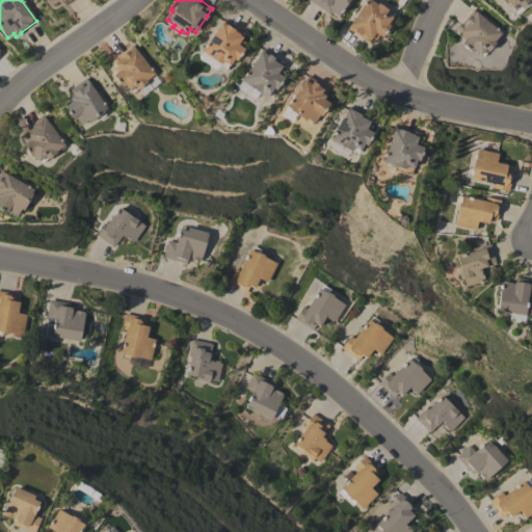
[(308,0),(349,0),(338,17),(330,12),(329,15),(308,0)]
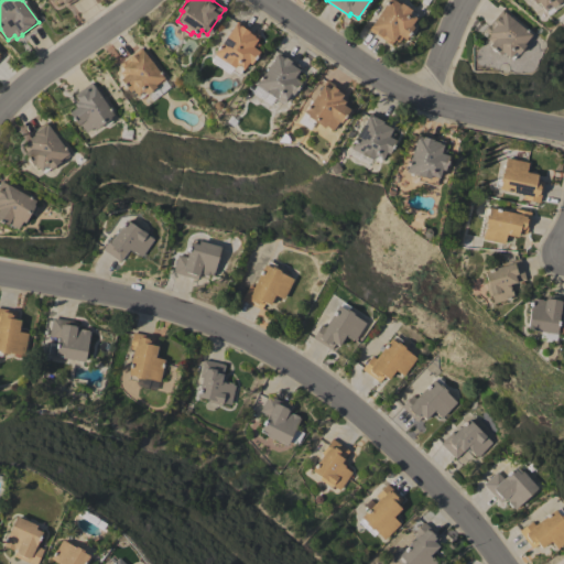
[(368,29),(388,0),(397,0),(411,10),(410,10),(416,15),(410,24),(413,26),(404,39),(401,38),(398,42),(393,40),(390,45),(368,29)]
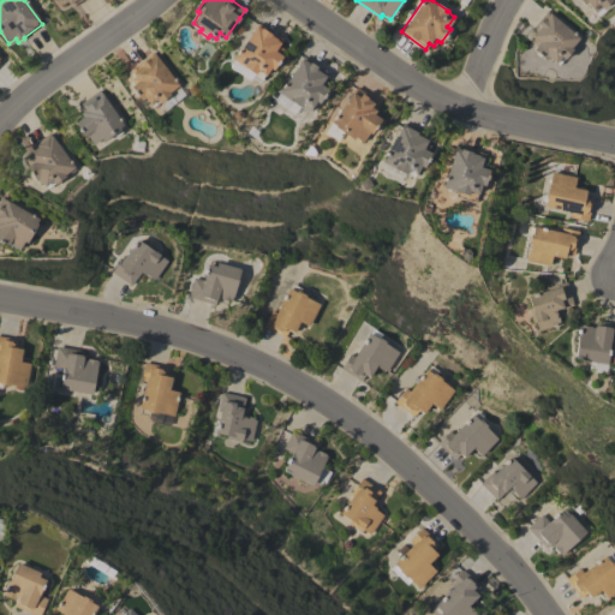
[(610,0),(593,13),(585,3),(581,5),(578,0),(610,0)]
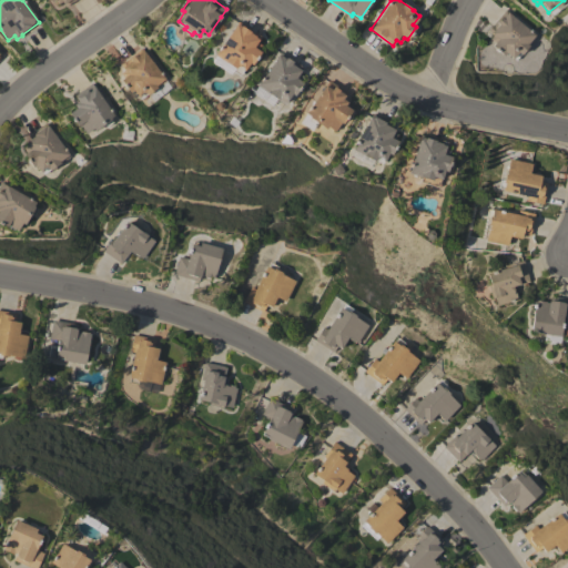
[(535,37),(527,46),(514,60),(505,52),(503,56),(492,46),(494,42),(489,39),(493,34),(486,30),(505,9),(535,37)]
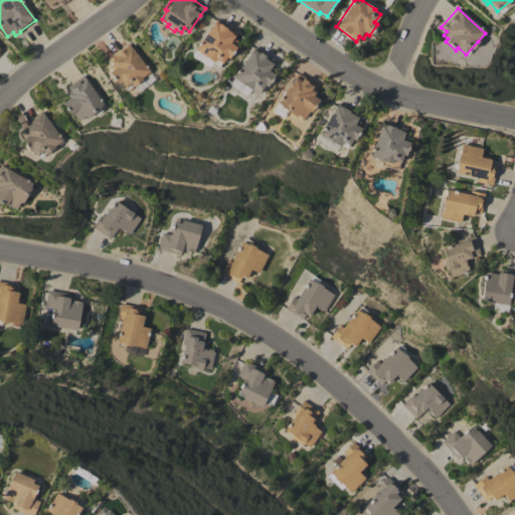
[(214,20),(231,30),(231,29),(236,33),(233,38),(236,40),(233,45),(236,47),(228,58),(225,56),(217,68),(210,64),(213,60),(205,55),(205,56),(195,49),(214,20)]
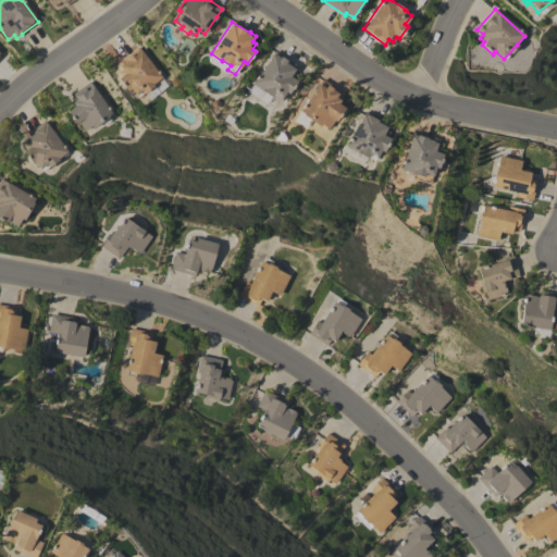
[(150,99),(145,93),(138,97),(131,88),(127,90),(119,78),(124,73),(118,63),(138,47),(168,86),(150,99)]
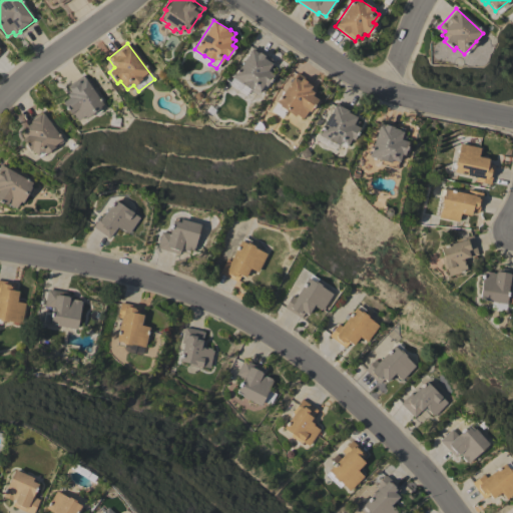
[(252,47),(274,61),(267,70),(274,74),(266,86),(263,84),(257,93),(243,84),(242,85),(232,77),(252,47)]
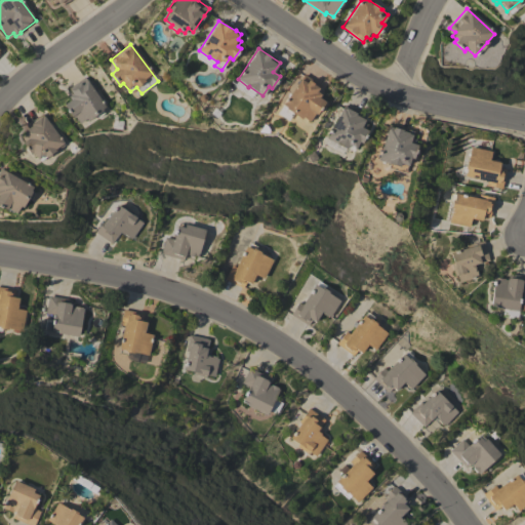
[(285,108),(286,108),(283,105),(300,79),(304,75),(320,85),(316,91),(321,94),(319,97),(325,102),(316,114),(315,113),(310,121),(303,117),(301,119),(285,108)]
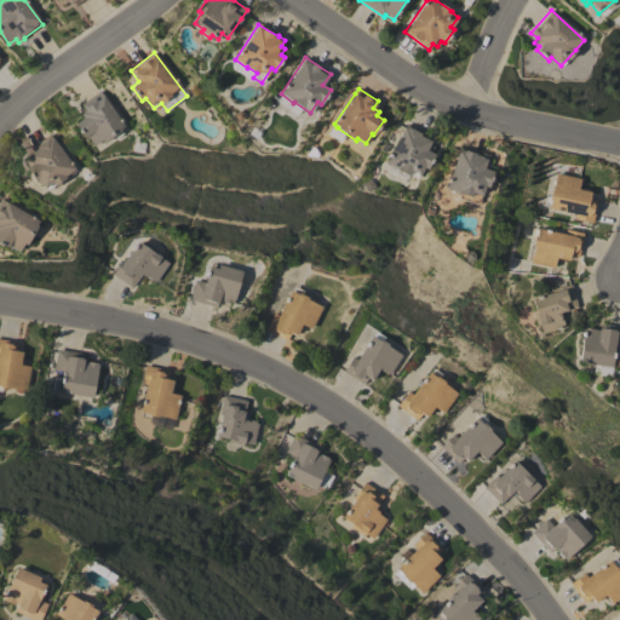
[(99,90),(124,126),(120,128),(122,133),(116,138),(114,135),(103,143),(102,141),(93,145),(87,136),(85,137),(75,122),(82,118),(80,114),(84,112),(79,104),(99,90)]
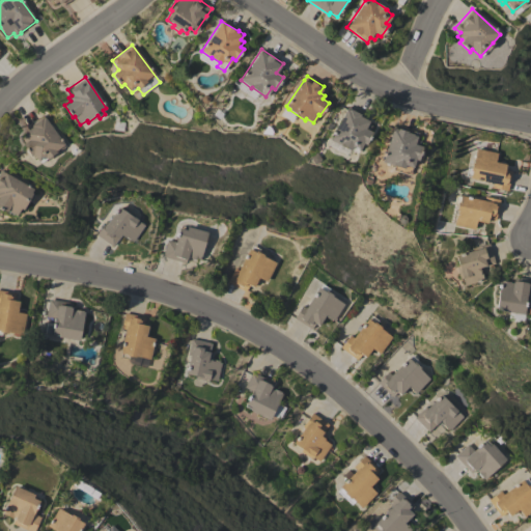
[(347,106),(366,115),(364,118),(369,120),(367,123),(371,126),(368,130),(372,132),(365,144),(362,143),(357,154),(341,145),(340,146),(330,140),(347,106)]
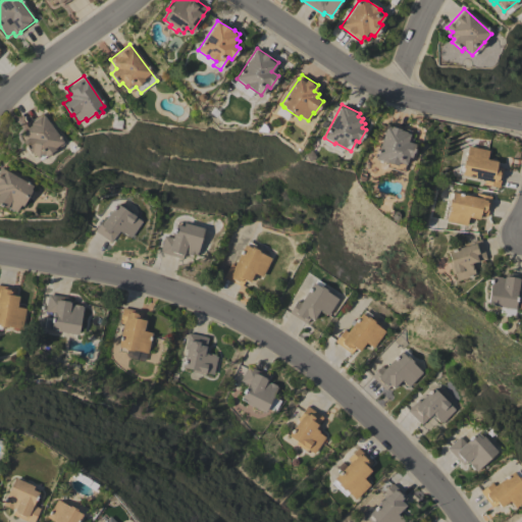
[(40,160),(38,157),(37,157),(32,151),(30,153),(21,141),(28,137),(22,129),(32,123),(30,121),(40,114),(40,115),(43,114),(63,144),(40,160)]
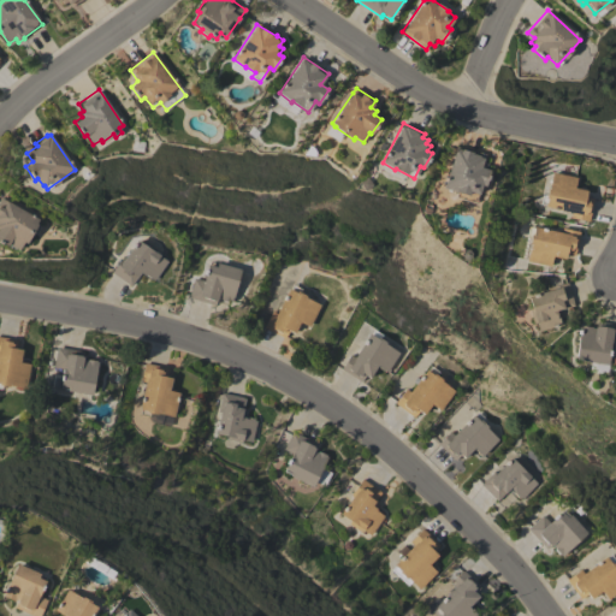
[(455,196),(456,191),(443,188),(456,146),(477,152),(485,154),(483,161),(487,163),(485,169),(490,170),(484,185),(480,184),(474,203),(455,196)]
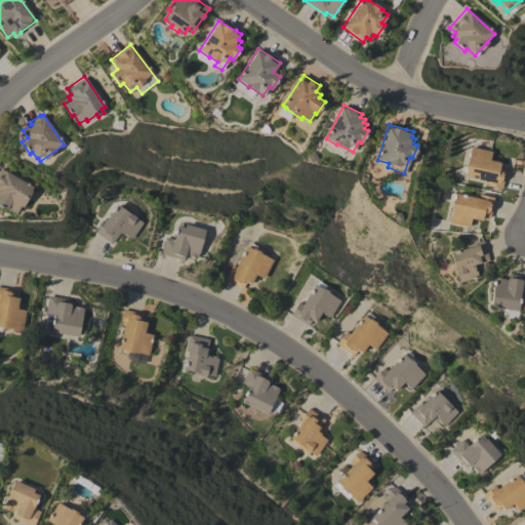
[(491,151),(489,160),(499,162),(498,167),(507,169),(501,189),(487,186),(488,180),(460,174),(462,166),(465,166),(467,161),(468,161),(471,147),(491,151)]
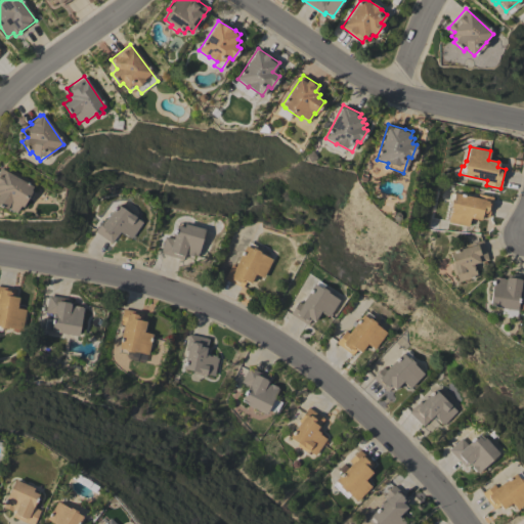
[(0,169),(1,168),(33,186),(31,191),(34,192),(31,199),(27,197),(22,207),(19,206),(15,212),(7,208),(6,209),(0,205),(0,169)]
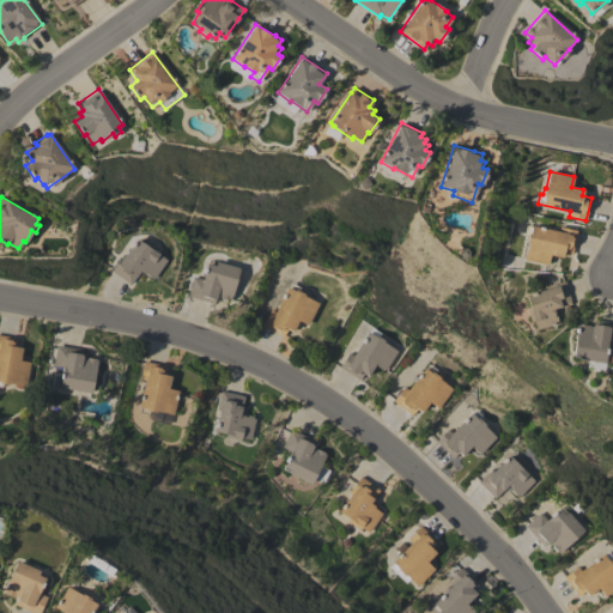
[(572,254),(563,252),(562,258),(550,255),(547,265),(523,260),(527,243),(526,243),(528,236),(523,235),(526,225),(530,226),(532,225),(558,231),(559,226),(577,231),(572,254)]
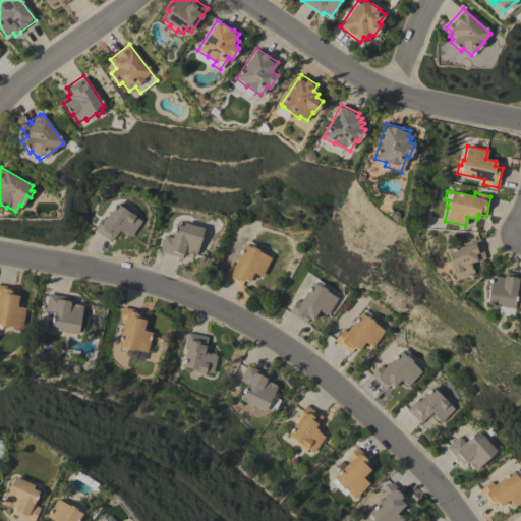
[(95,230),(100,222),(102,223),(116,203),(125,209),(126,207),(136,214),(134,217),(141,221),(130,237),(123,232),(123,233),(118,230),(111,241),(95,230)]
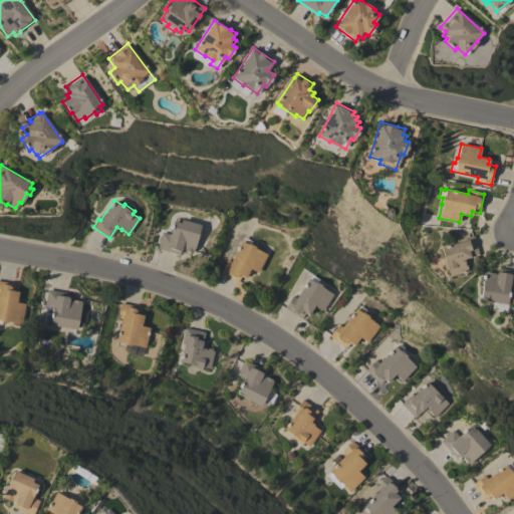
[(157,248),(162,232),(170,234),(174,221),(175,221),(175,219),(181,221),(181,219),(201,225),(193,253),(185,251),(185,249),(182,248),(180,255),(157,248)]
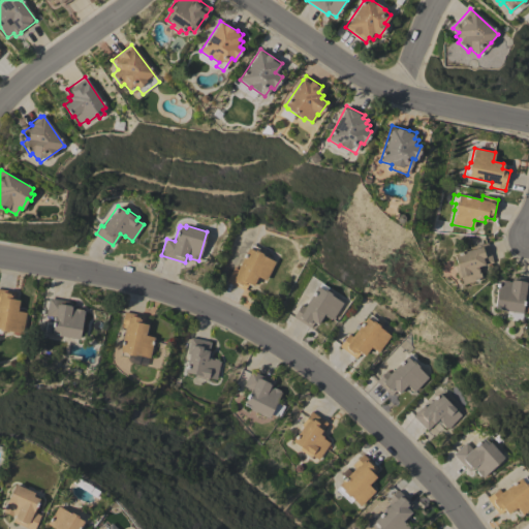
[(493,262),(484,266),(483,265),(477,267),(478,270),(481,278),(479,278),(480,279),(462,285),(460,278),(458,278),(455,266),(457,265),(454,254),(472,249),(471,247),(474,246),(473,243),(481,241),(481,244),(487,242),(493,262)]
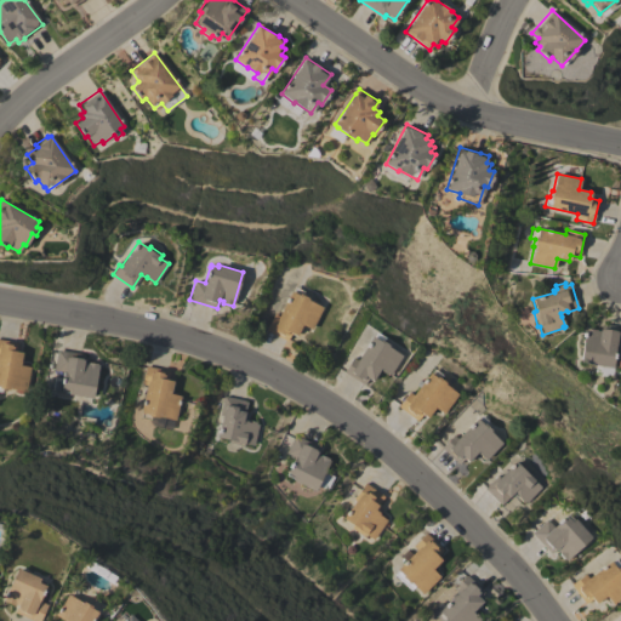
[(266,330),(274,313),(279,315),(291,291),(298,295),(298,294),(308,298),(307,300),(323,307),(312,329),(302,324),(296,336),(291,334),(286,341),(266,330)]
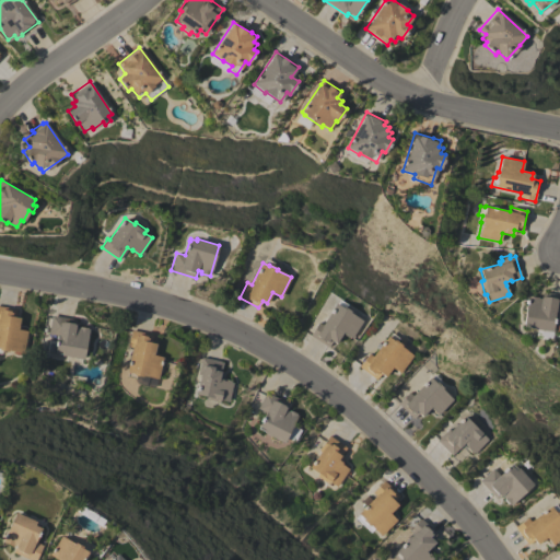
[(559,331),(545,329),(545,330),(523,327),(527,296),(528,298),(528,295),(540,298),(541,292),(559,294),(559,331)]
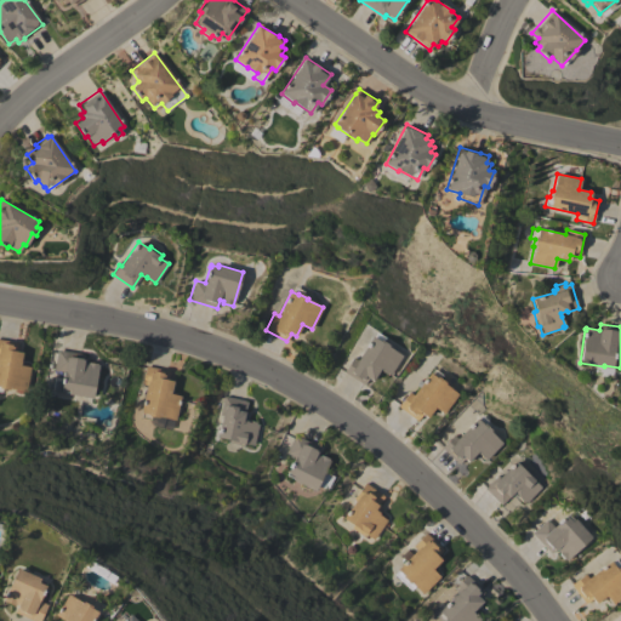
[(343,372),(353,357),(358,360),(372,336),(380,341),(380,340),(388,345),(388,346),(403,355),(389,375),(387,374),(387,375),(380,370),(372,381),(368,379),(364,386),(343,372)]
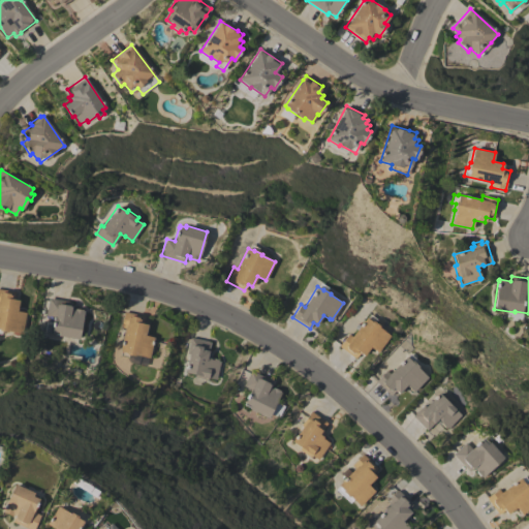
[(8,331),(8,333),(1,331),(1,333),(0,332),(0,289),(16,292),(14,300),(20,301),(18,311),(26,313),(23,334),(8,331)]
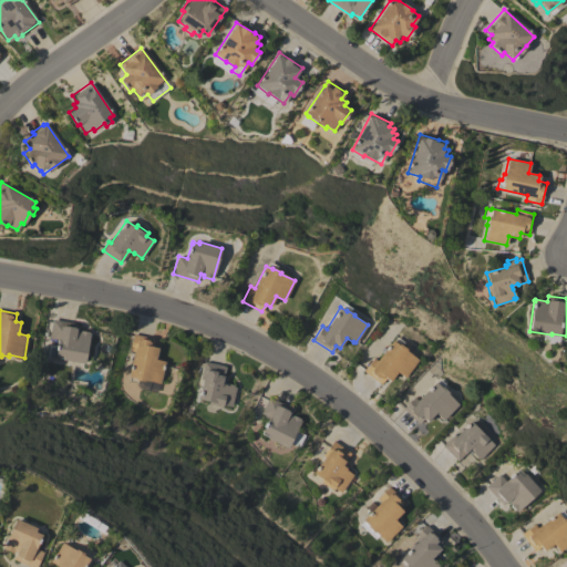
[(78,323),(76,331),(80,331),(80,330),(89,332),(89,333),(90,333),(84,363),(62,360),(63,358),(49,356),(51,347),(57,348),(58,340),(49,338),(52,319),(78,323)]
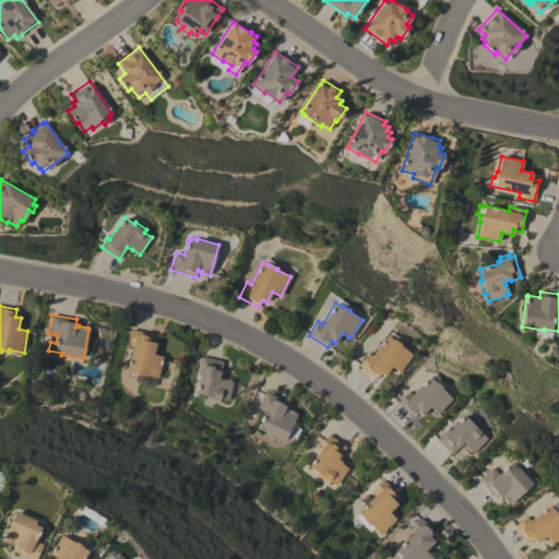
[(158,378),(143,375),(143,377),(135,375),(135,378),(127,377),(128,371),(127,370),(132,347),(128,346),(131,330),(152,334),(150,342),(156,343),(154,355),(163,356),(158,378)]
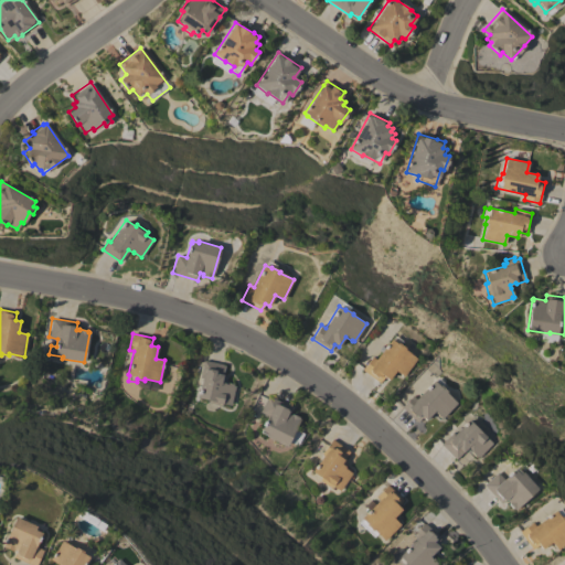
[(362,370),(372,356),(375,360),(391,339),(397,343),(398,342),(405,348),(404,349),(417,359),(403,376),(396,371),(388,380),(384,376),(380,383),(362,370)]
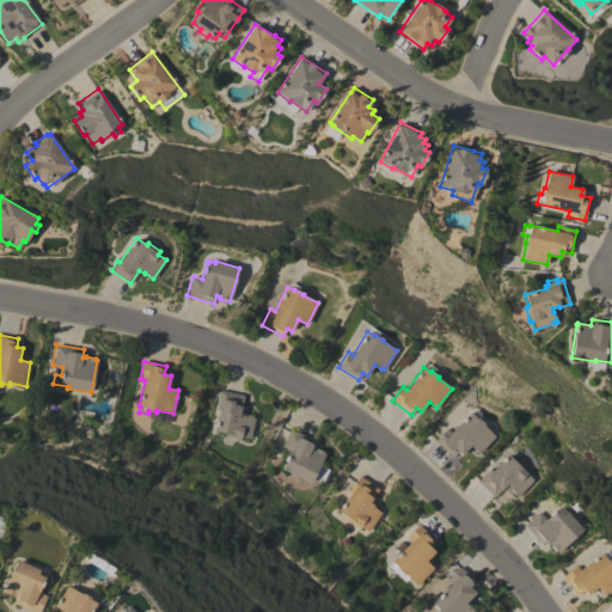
[(250,439),(240,438),(240,440),(226,436),(226,434),(214,430),(218,412),(215,411),(220,391),(244,396),(239,414),(245,416),(245,414),(252,416),(252,417),(255,418),(250,439)]
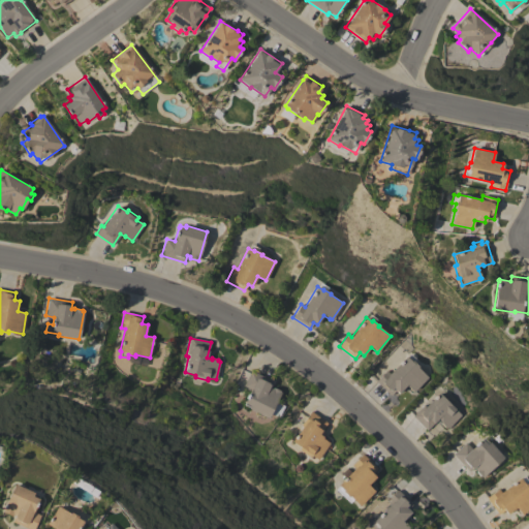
[(414,392),(412,391),(411,391),(406,385),(398,394),(395,391),(391,396),(376,381),(386,370),(389,372),(390,371),(391,372),(406,356),(407,358),(410,354),(416,360),(413,362),(418,367),(417,367),(428,377),(414,392)]
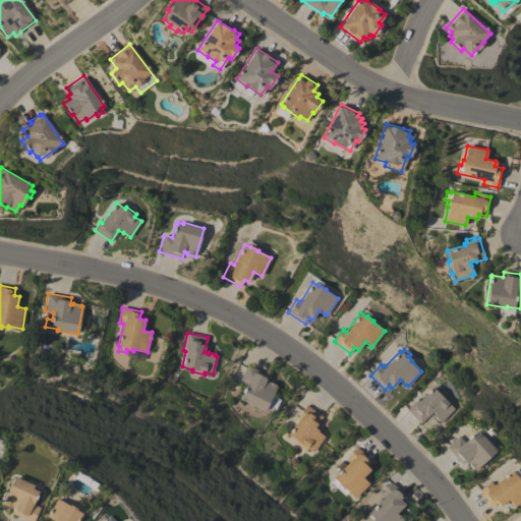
[(245,403),(246,402),(240,399),(242,397),(241,396),(247,384),(240,381),(247,365),(268,375),(266,381),(269,383),(269,382),(277,386),(265,412),(245,403)]
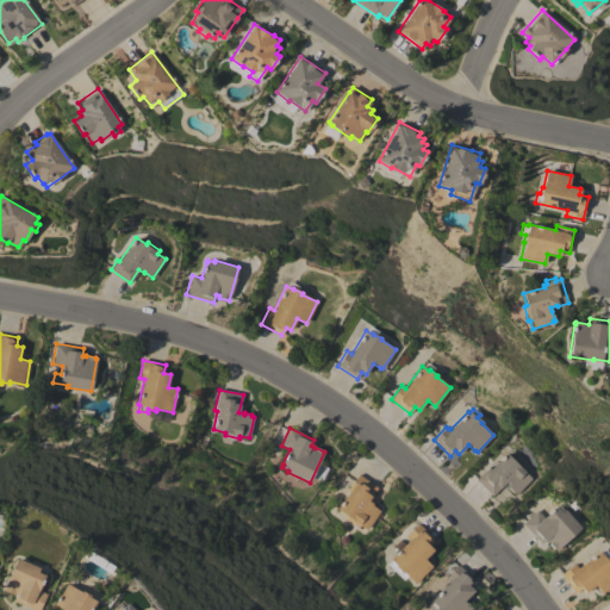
[(475,479),(492,464),(495,465),(506,453),(521,468),(523,466),(528,471),(526,472),(531,479),(517,493),(516,492),(514,495),(508,487),(505,484),(492,497),(475,479)]
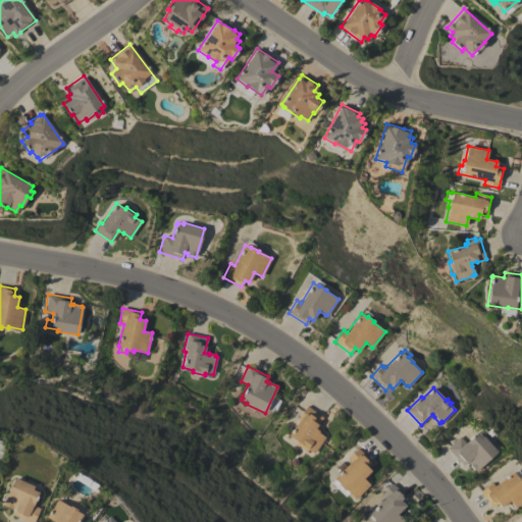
[(314,454),(307,449),(306,452),(296,445),(297,442),(289,435),(299,421),(297,419),(307,406),(323,417),(315,428),(319,431),(318,432),(325,437),(314,454)]
